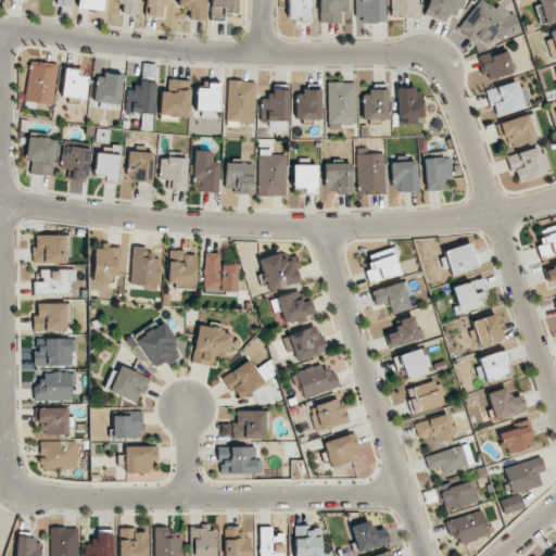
[(77,0),(77,9),(103,10),(103,0),(77,0)]
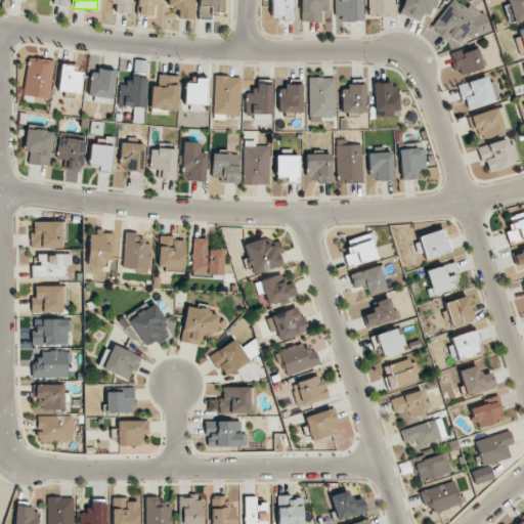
[(129,0),(113,0),(113,13),(129,13),(129,0)]
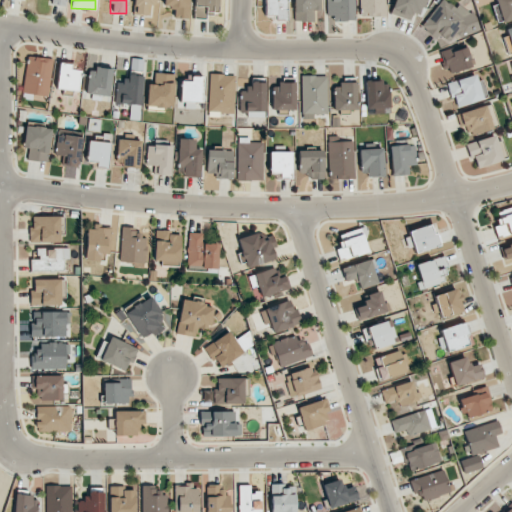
[(188,0),(163,0),(163,7),(174,8),(174,18),(188,19),(188,0)]
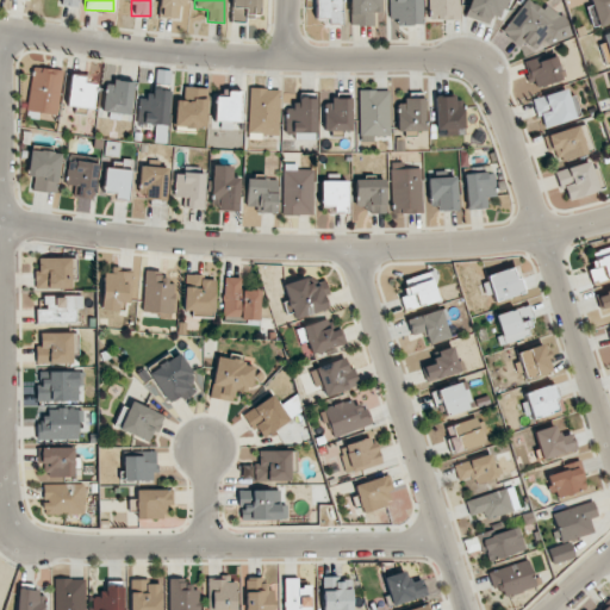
[(231,0),(231,19),(260,20),(260,0),(231,0)]
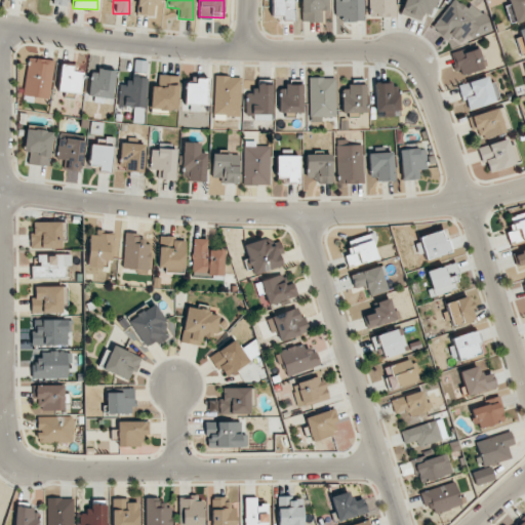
[(294,21),(293,0),(270,0),(271,15),(282,15),(282,21),(294,21)]
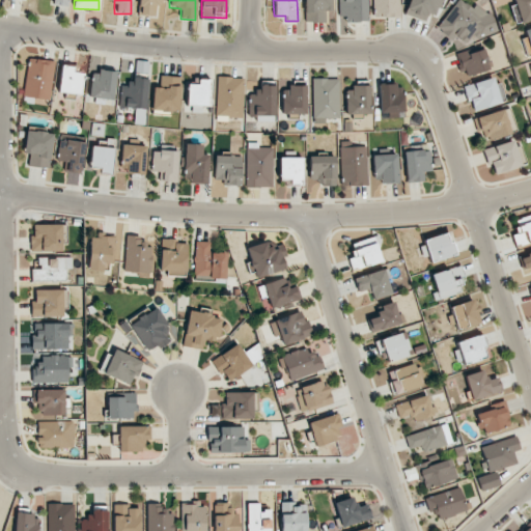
[(304,0),(304,22),(326,23),(326,10),(331,11),(331,0),(304,0)]
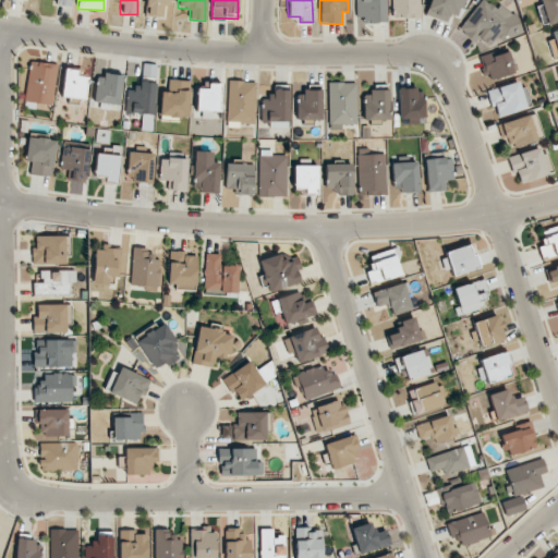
[(386,23),(385,0),(355,0),(355,16),(363,16),(363,23),(386,23)]
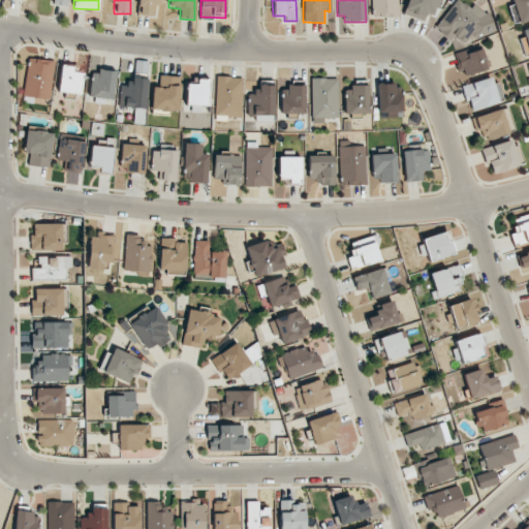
[(370,0),(371,17),(398,18),(397,0),(370,0)]
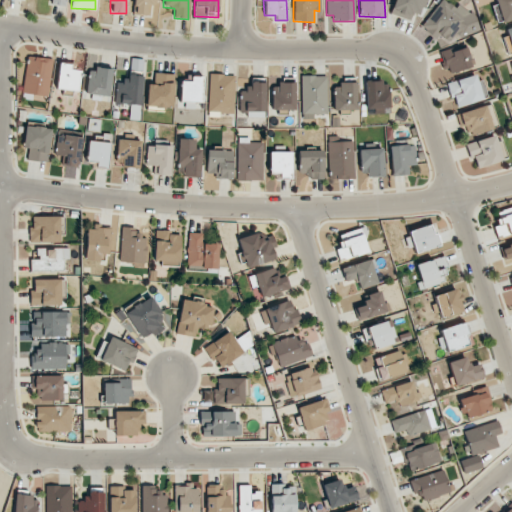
[(419,20),(424,0),(394,0),(391,12),(419,20)]
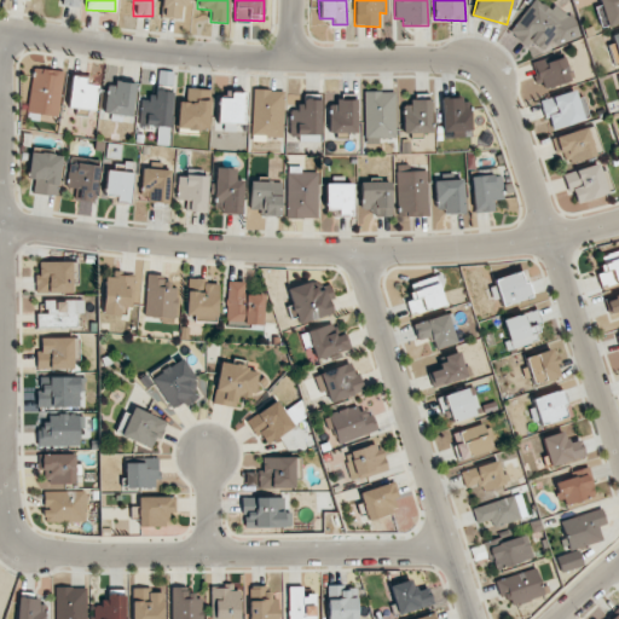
[(533,0),(509,34),(527,47),(531,42),(543,51),(550,40),(559,46),(576,23),(543,0),(533,0)]
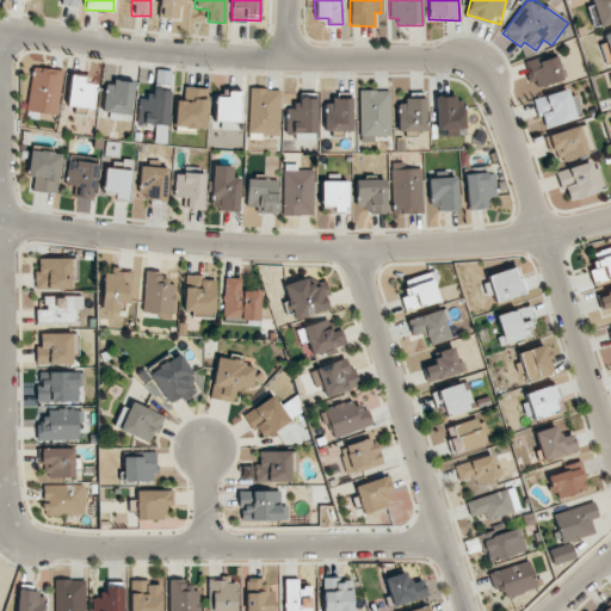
[(610,62),(610,31),(599,35),(608,65),(610,62)]
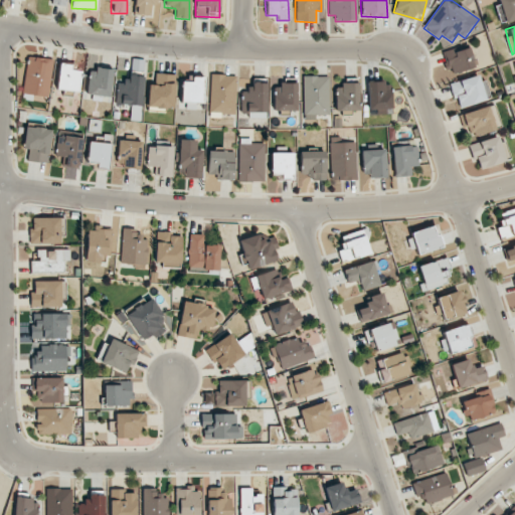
[(52,59),(27,56),(21,100),(32,101),(33,96),(48,98),(52,59)]
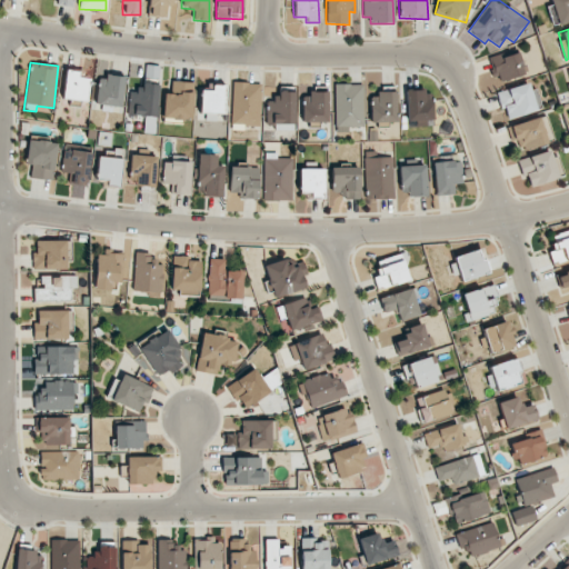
[(62,98),(86,101),(90,76),(66,71),(62,98)]
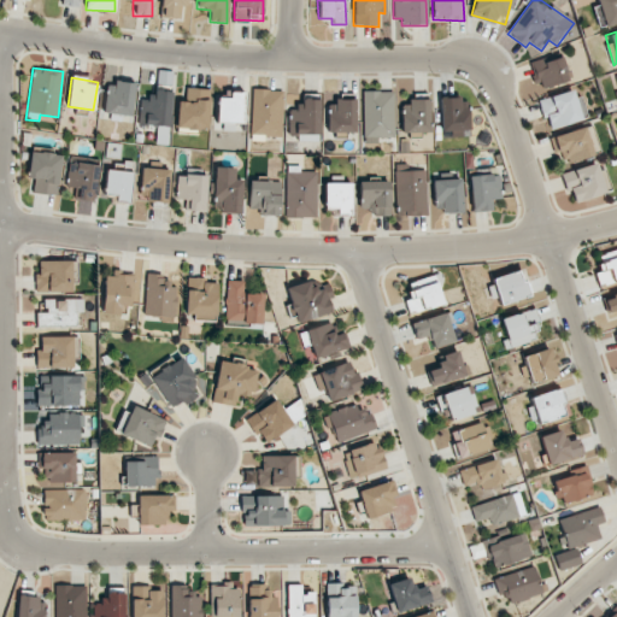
[(106,82),(104,113),(131,116),(135,84),(106,82)]
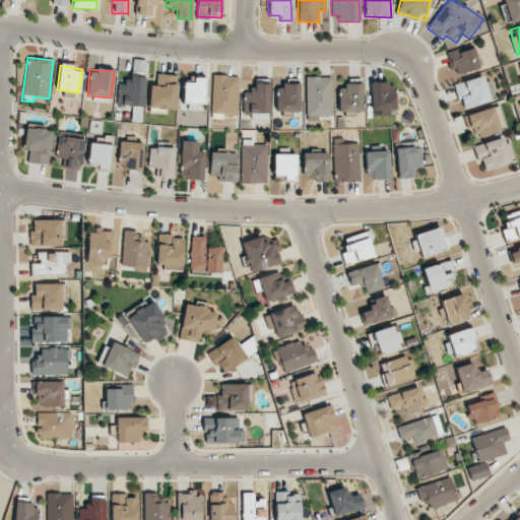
[(130,81),(117,81),(117,106),(143,107),(144,73),(130,72),(130,81)]
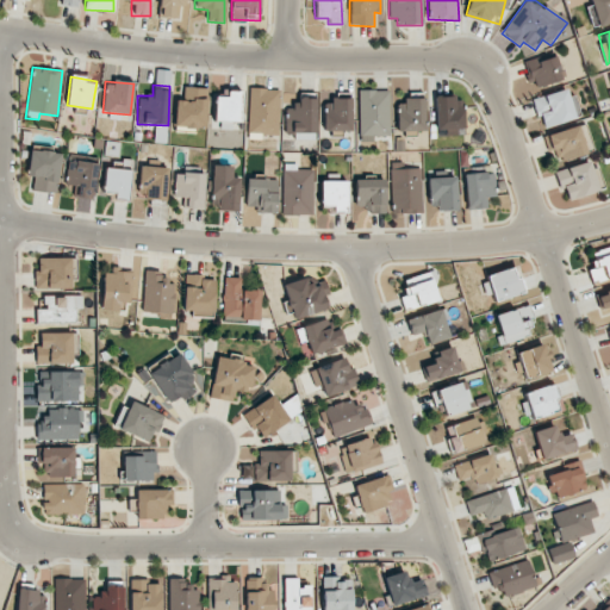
[(174,128),(205,129),(207,88),(184,87),(182,100),(175,99),(174,128)]
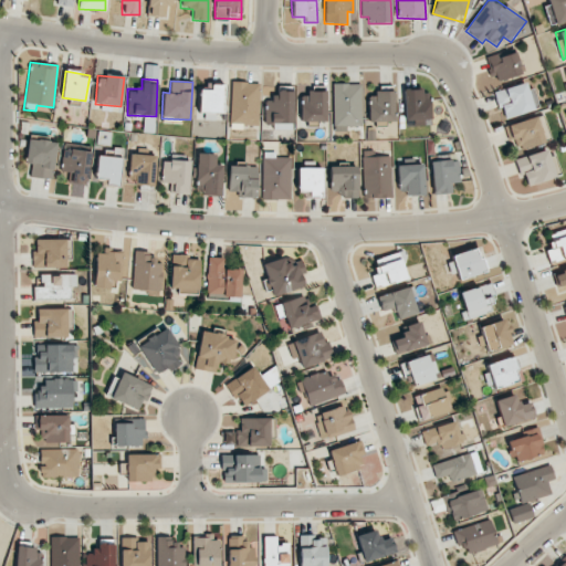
[(229,125),(258,125),(260,83),(230,82),(229,125)]
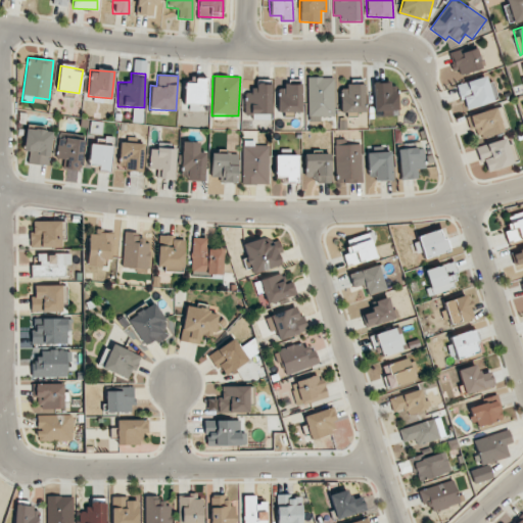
[(457,85),(465,109),(495,100),(487,76),(457,85)]
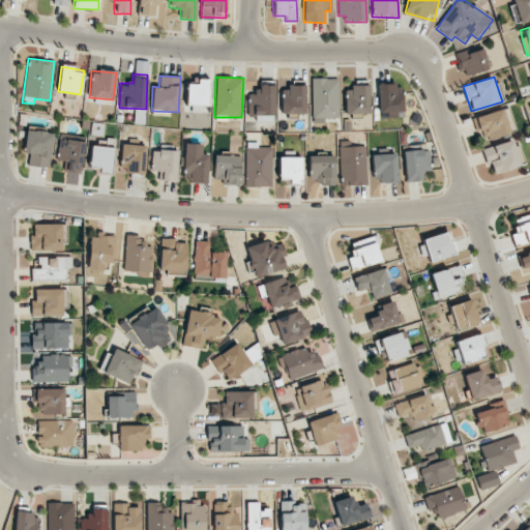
[(339,79),(312,78),(311,118),(337,118),(339,79)]
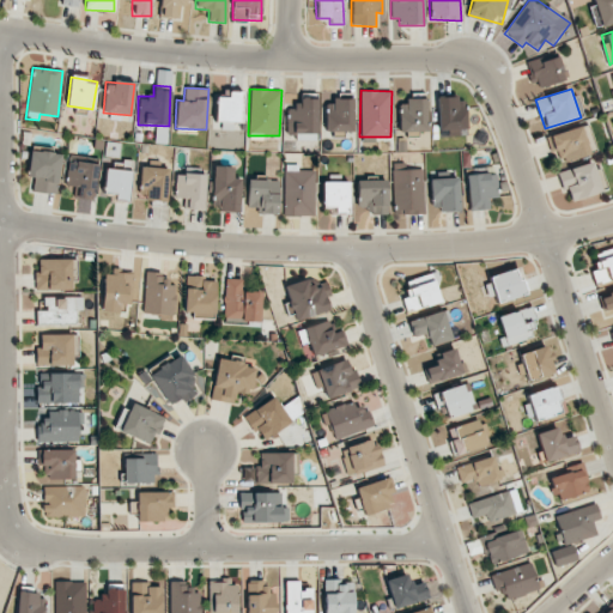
[(216,121),(222,121),(222,129),(241,131),(242,92),(228,91),(228,97),(216,97),(216,121)]
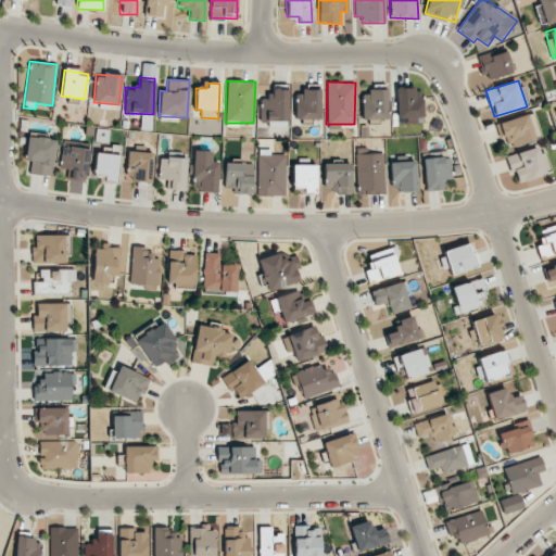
[(287,85),(273,85),(273,96),(258,97),(260,123),(288,122),(287,85)]
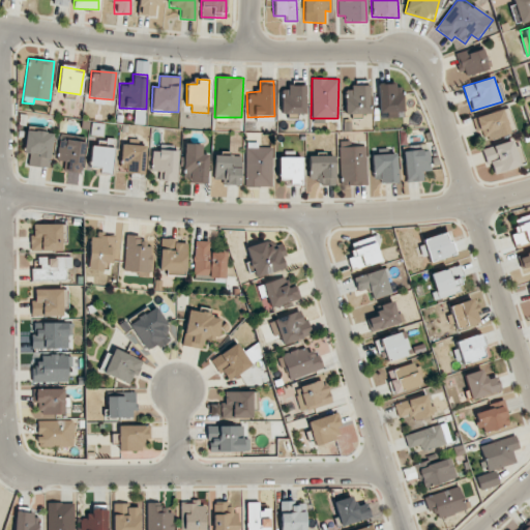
[(379,113),(387,113),(387,117),(404,117),(403,84),(378,85),(379,113)]
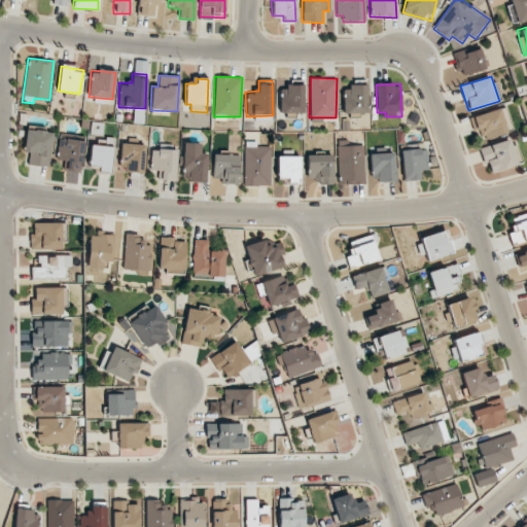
[(304,112),(303,85),(279,86),(279,113),(304,112)]
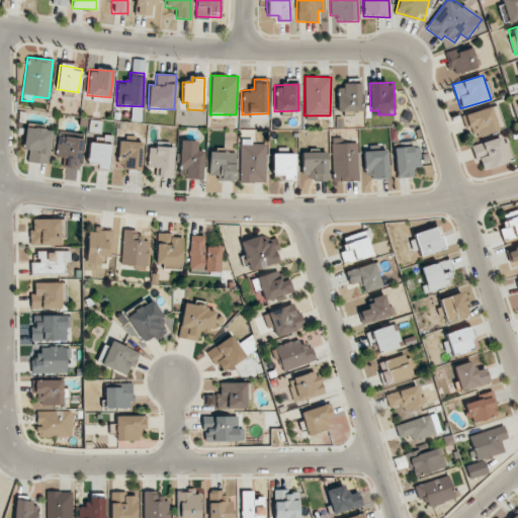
[(336,85),(337,111),(360,110),(359,84),(336,85)]
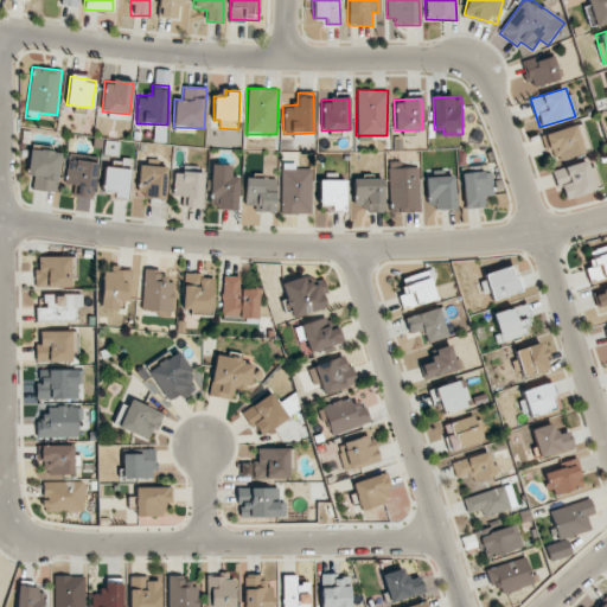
[(589,149),(581,122),(542,135),(550,163),(589,149)]
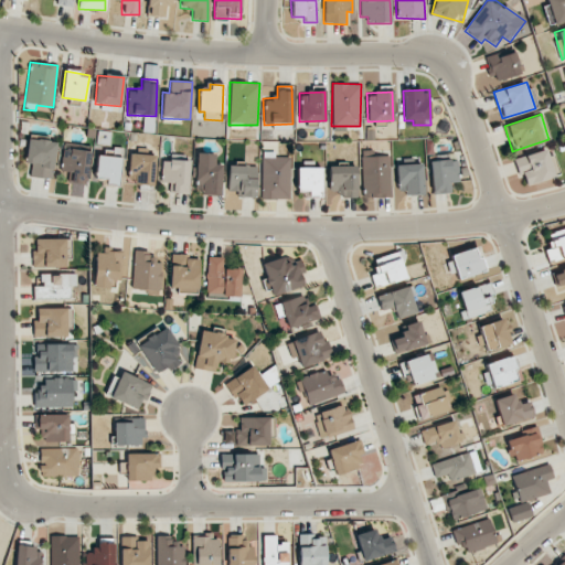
[(55,140),(28,138),(25,163),(31,163),(30,177),(53,179),(55,140)]
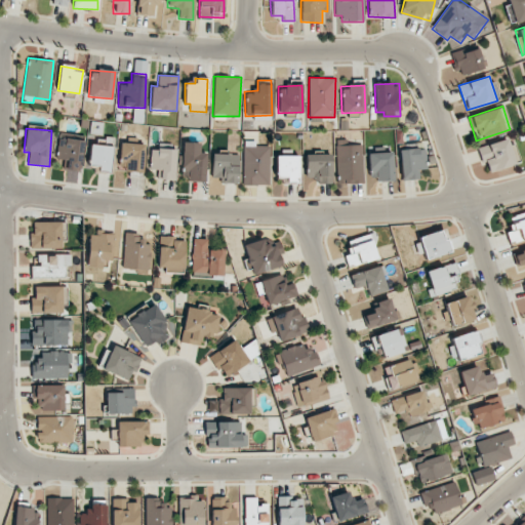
[(58,136),(55,159),(64,160),(63,169),(80,171),(84,140),(58,136)]
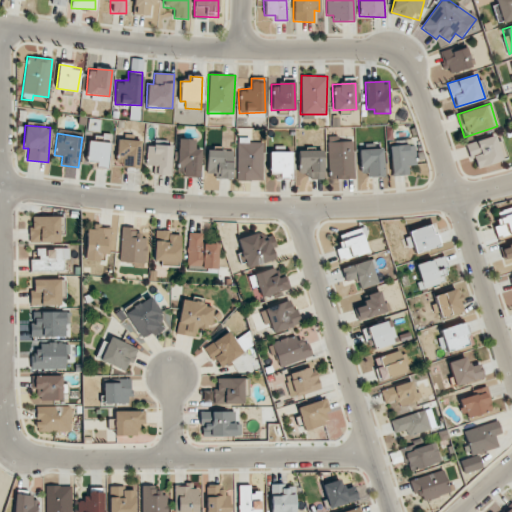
[(465,144),(469,156),(473,155),(476,168),(505,160),(498,134),(465,144)]
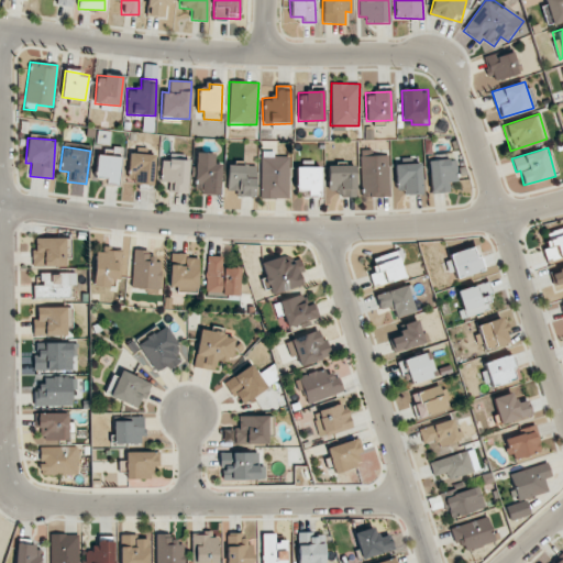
[(96,176),(106,176),(106,184),(119,185),(121,151),(97,150),(96,176)]
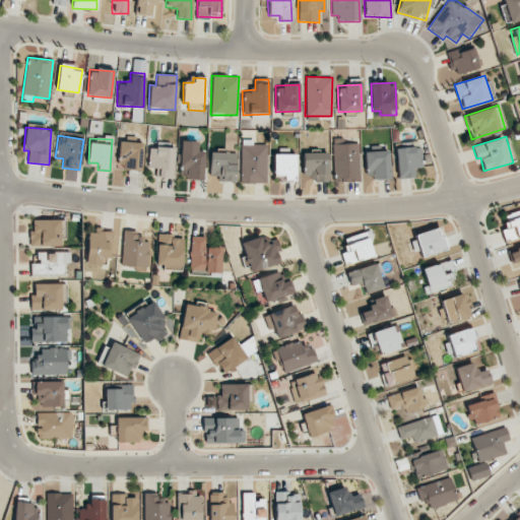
[(333,182),(360,182),(359,143),(342,143),(342,138),(332,138),(333,182)]
